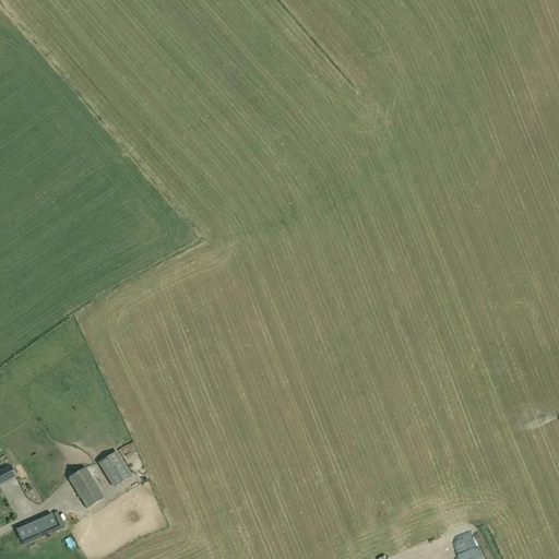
[(104,466),(115,486),(126,480),(129,477),(118,458),(104,466)]
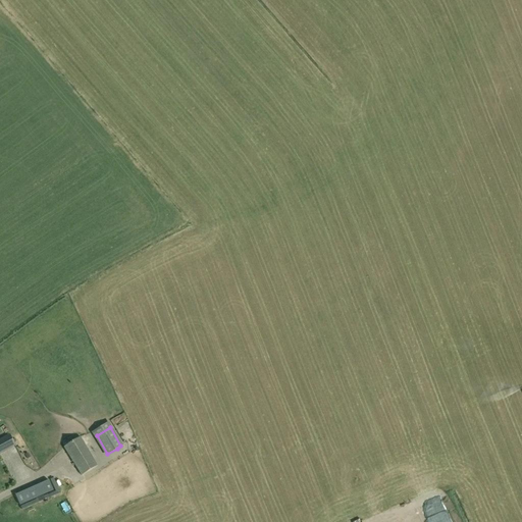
[(0,453),(15,446),(9,436),(0,440),(0,453)]
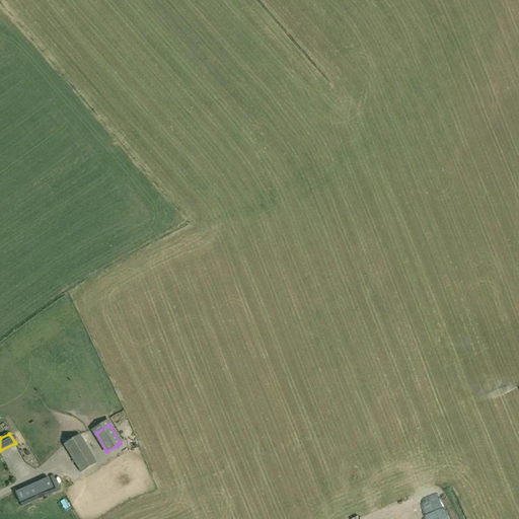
[(97,463),(80,435),(64,444),(81,472),(97,463)]
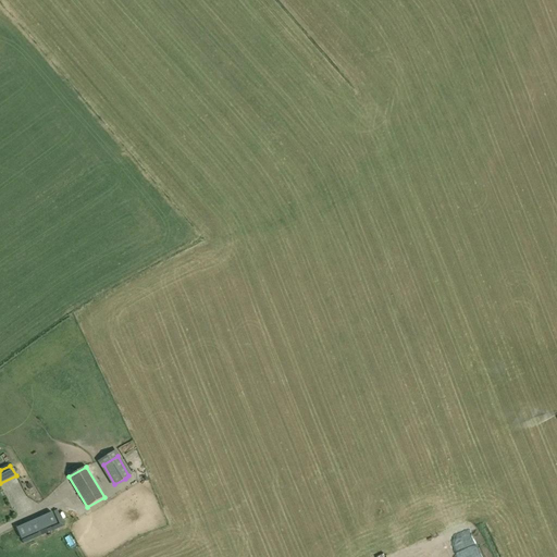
[(64,508),(53,510),(56,528),(62,527),(62,521),(65,520),(64,508)]
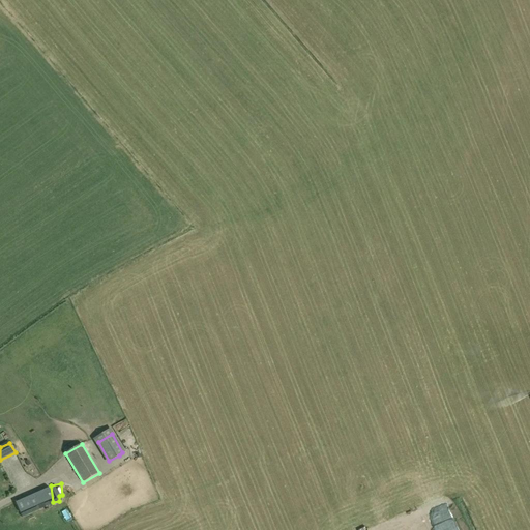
[(37,502),(52,497),(48,487),(33,492),(37,502)]
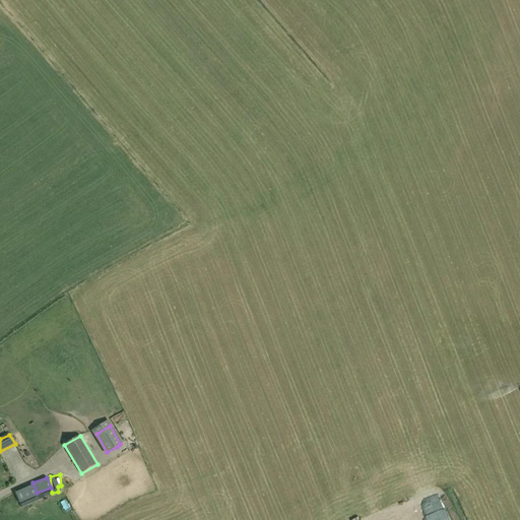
[(20,490),(24,499),(36,494),(33,484),(20,490)]
